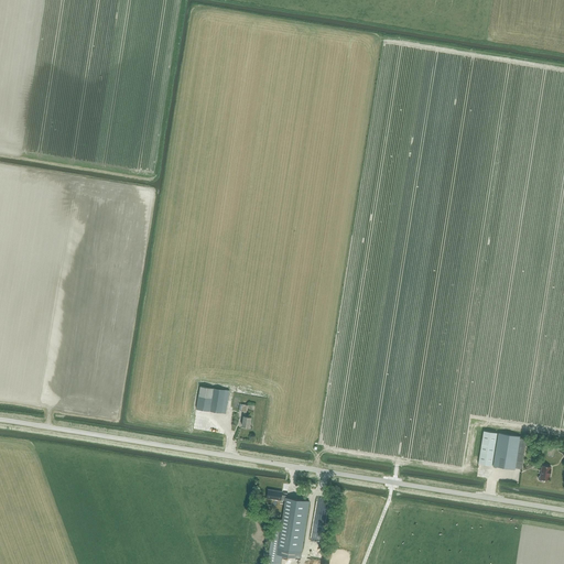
[(229,391),(214,389),(201,387),(196,409),(210,411),(225,414),(229,391)]
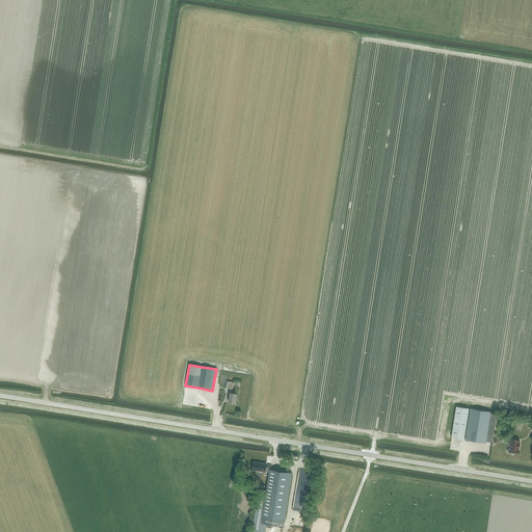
[(228,379),(221,378),(219,388),(227,389),(227,388),(228,388),(231,389),(229,402),(236,403),(237,394),(232,393),(234,382),(229,381),(228,381),(228,379)]
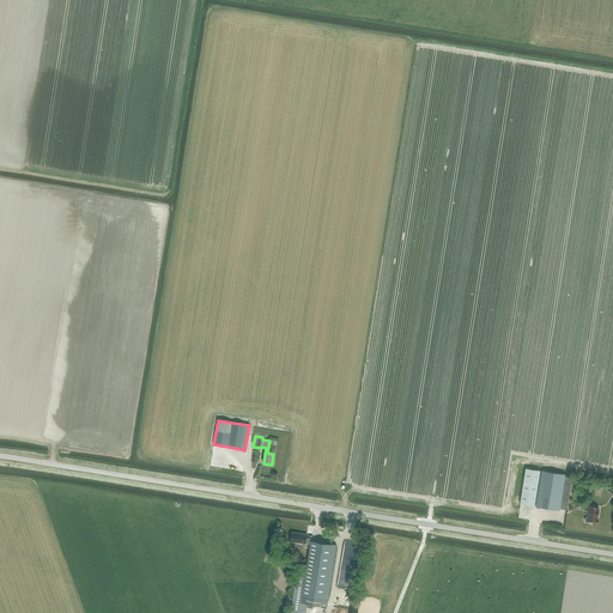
[(526,468),(520,504),(534,507),(540,471),(526,468)]
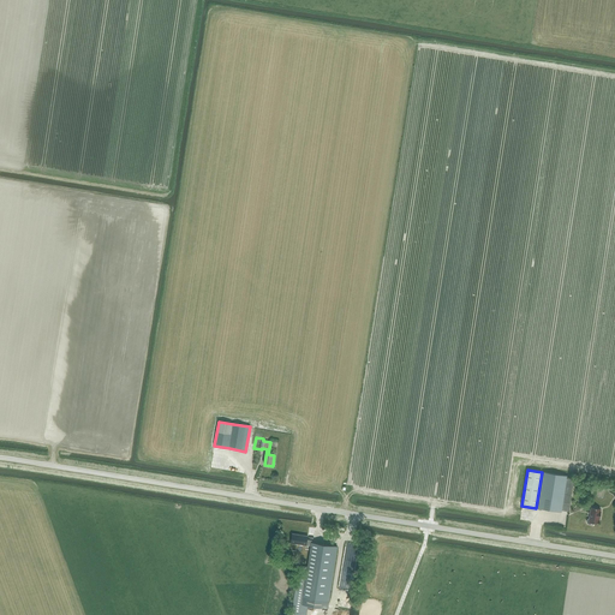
[(542,472),(537,508),(560,512),(560,511),(567,512),(573,478),(565,477),(565,476),(542,472)]
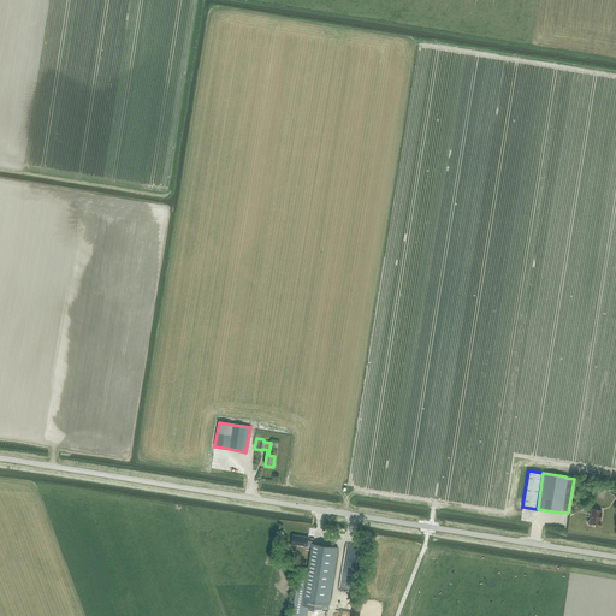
[(588,521),(588,522),(588,523),(590,525),(591,525),(592,525),(593,523),(594,523),(600,525),(600,523),(599,523),(600,520),(602,515),(602,511),(602,510),(597,509),(592,508),(592,513),(592,515),(591,515),(591,519),(590,520),(588,521)]
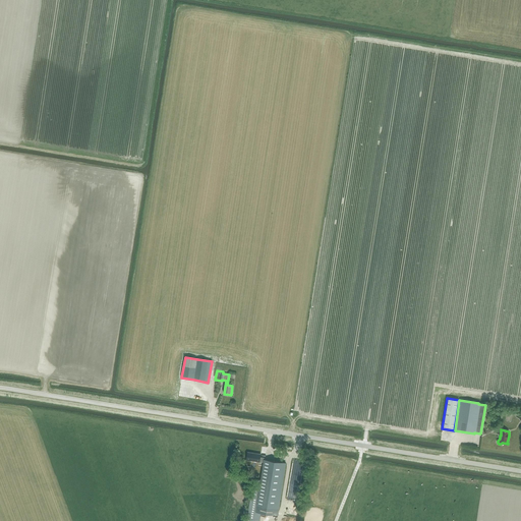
[(277,516),(285,463),(264,460),(265,458),(259,457),(261,455),(247,453),(246,460),(263,463),(261,480),(255,479),(254,484),(252,497),(248,502),(245,520),(258,520),(261,513),(277,516)]
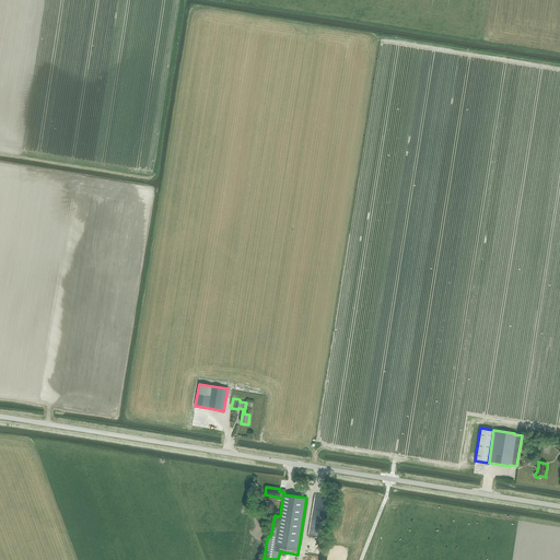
All buildings are outlined.
